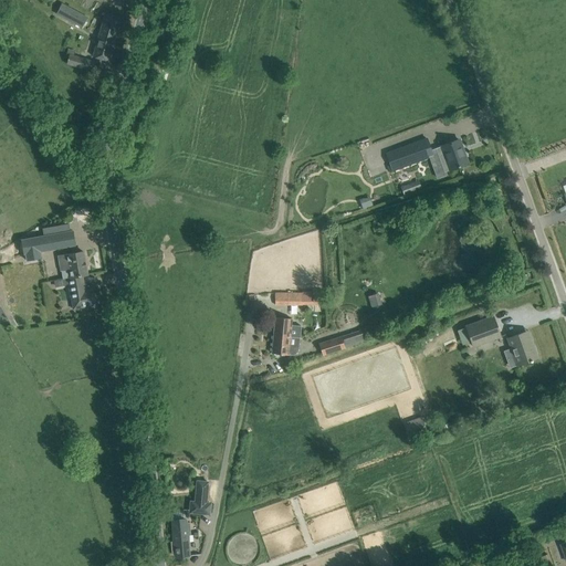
[(82,28),(87,18),(61,4),(56,14),(82,28)]
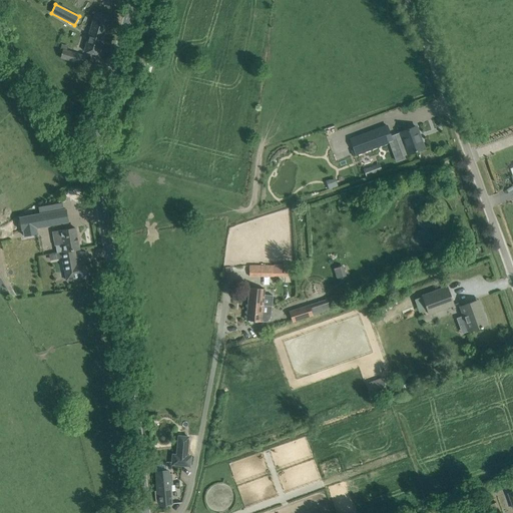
[(98,55),(109,16),(95,12),(84,51),(98,55)]
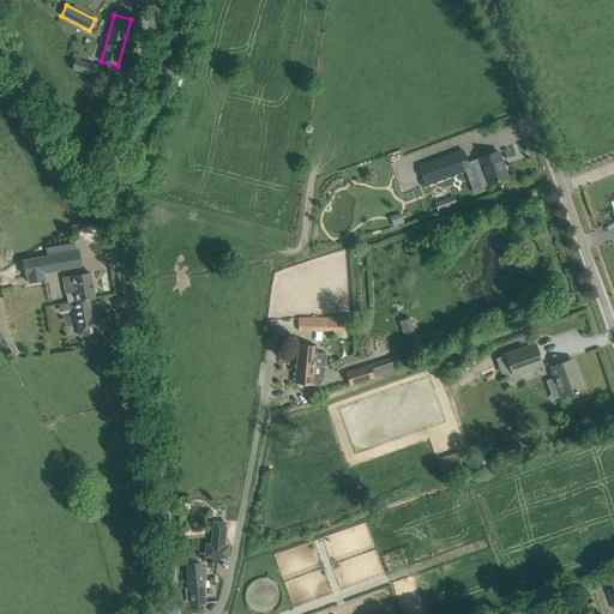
[(102,78),(104,67),(76,59),(72,70),(102,78)]
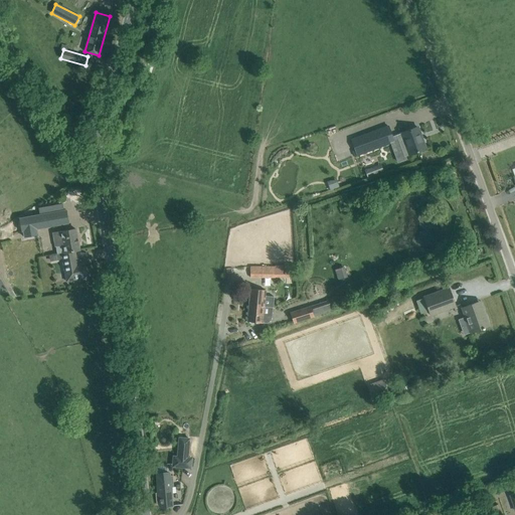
[(388,126),(351,140),(357,155),(393,142),(388,126)]
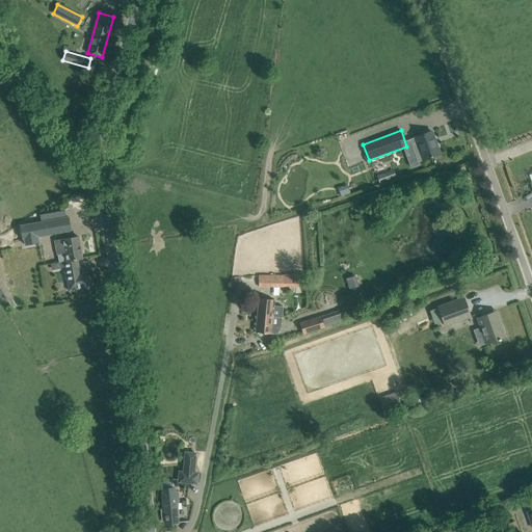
[(415,137),(410,139),(419,161),(423,160),(430,157),(440,154),(431,131),(422,135),(415,137)]
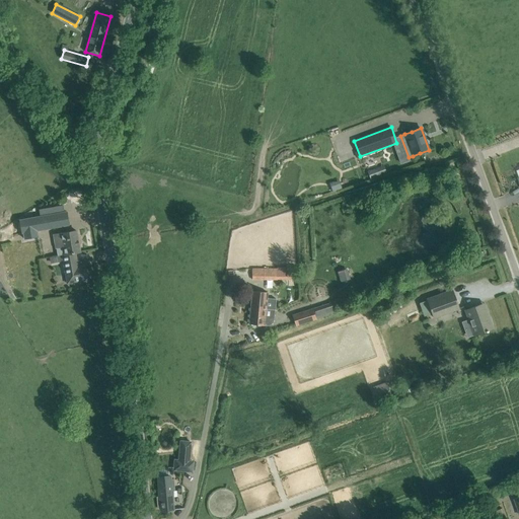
[(376,168),(368,171),(371,178),(379,176),(376,168)]
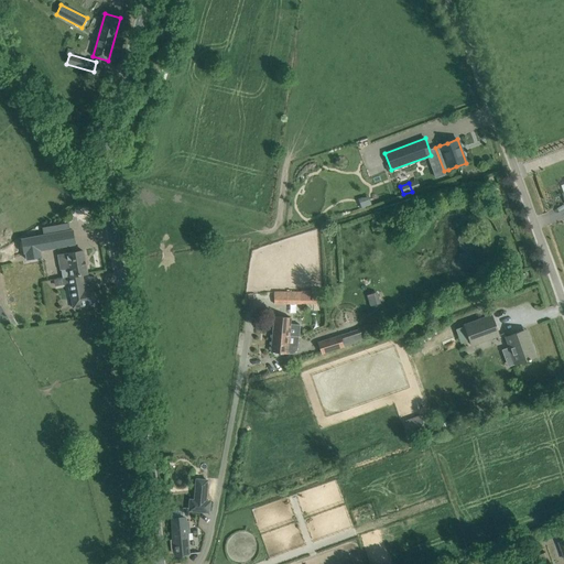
[(369,198),(359,203),(361,208),(371,205),(369,198)]
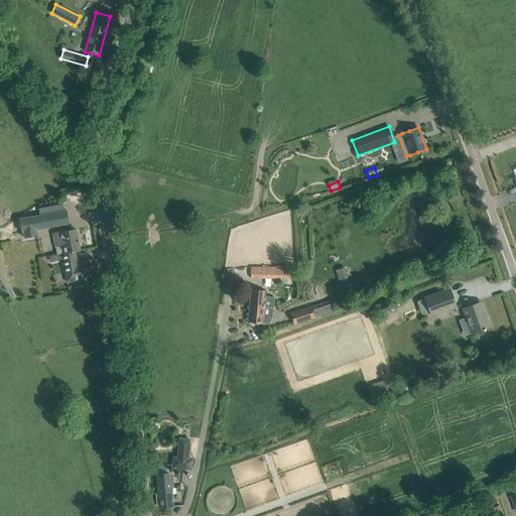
[(69,224),(67,211),(19,219),(21,232),(23,232),(24,238),(37,236),(36,230),(69,224)]
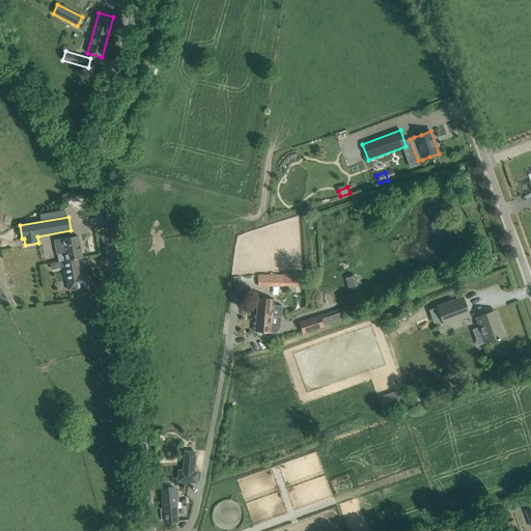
[(78,235),(67,238),(62,239),(66,260),(77,258),(82,258),(78,235)]
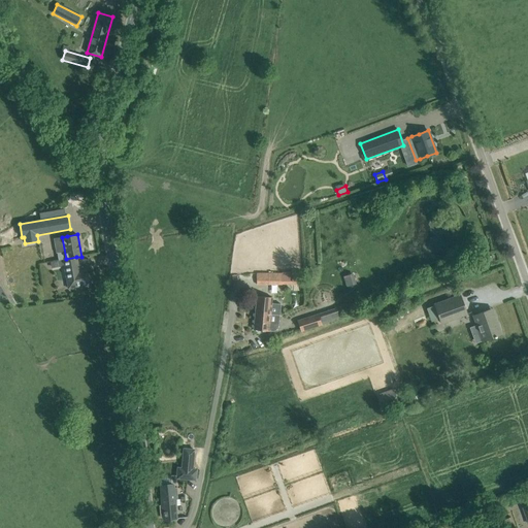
[(41,241),(1,249),(5,272),(46,265),(41,241)]
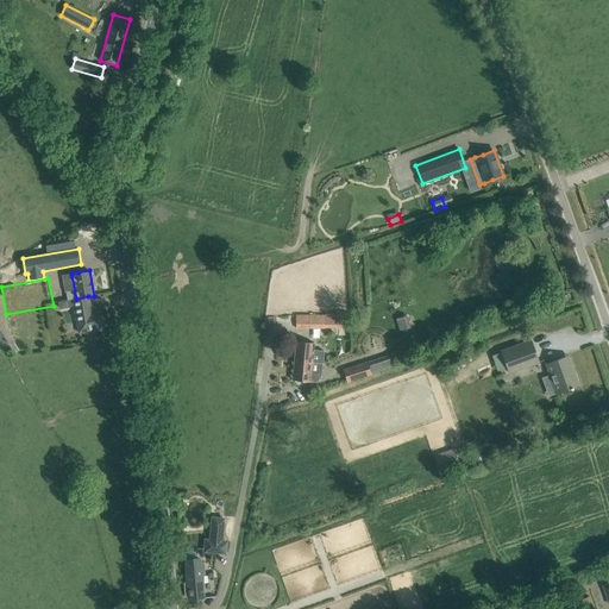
[(79,333),(90,331),(101,328),(99,312),(92,313),(88,296),(76,299),(73,299),(79,333)]
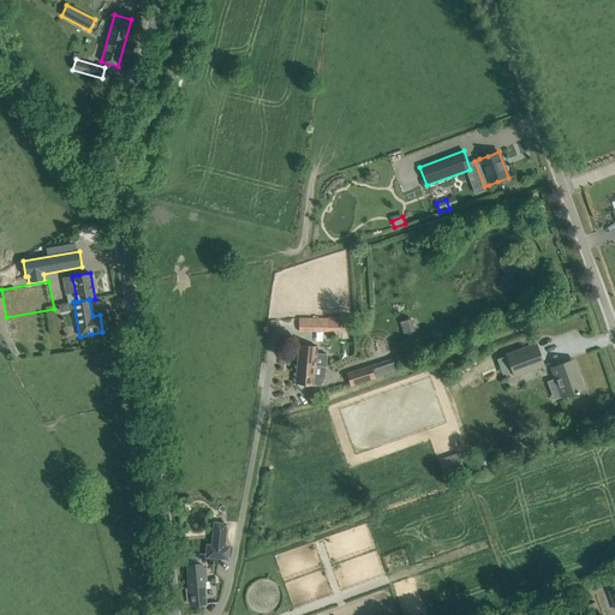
[(352,330),(352,318),(299,318),(298,318),(299,330),(352,330)]
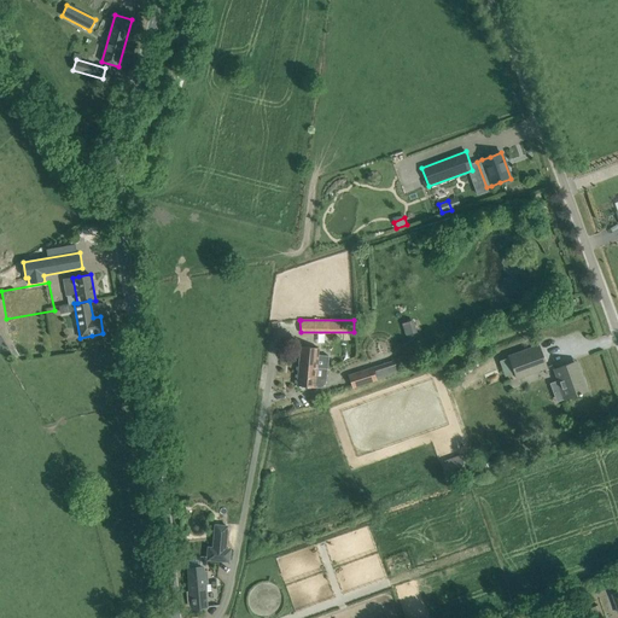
[(406,336),(414,333),(410,322),(402,326),(406,336)]
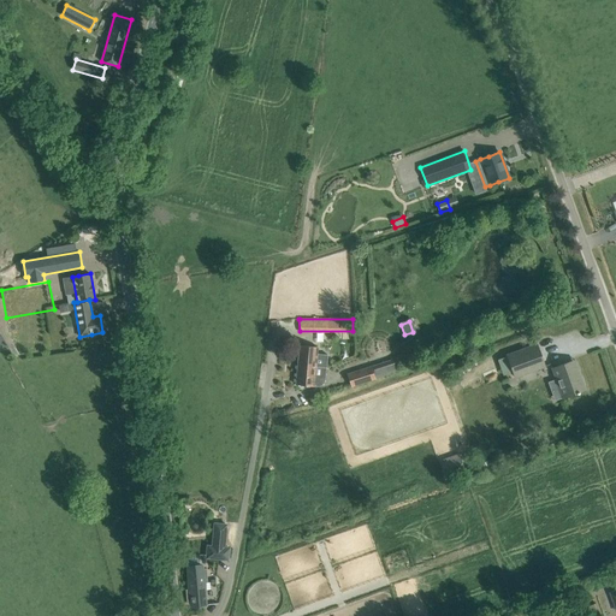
[(505,354),(514,378),(544,366),(535,344),(505,354)]
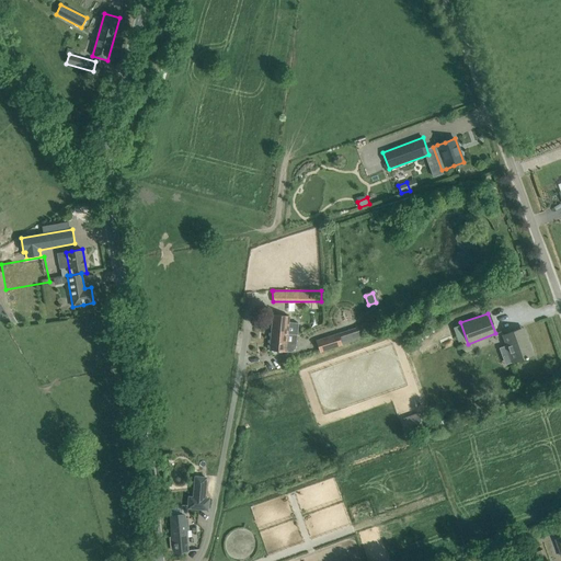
[(288,322),(289,316),(273,315),(271,333),(297,335),(298,323),(288,322)]
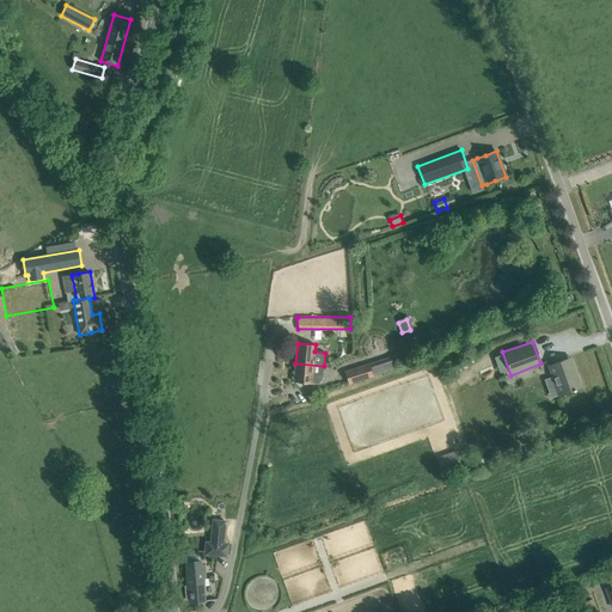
[(395,355),(371,362),(374,375),(398,368),(395,355)]
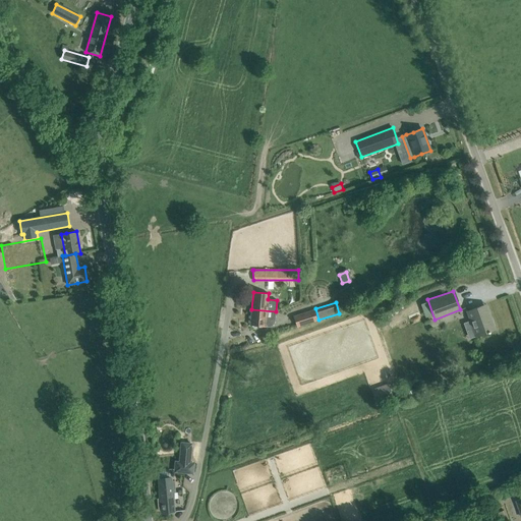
[(466,311),(470,321),(472,329),(475,328),(478,335),(487,332),(487,333),(489,333),(489,332),(495,330),(491,321),(486,304),(466,311)]
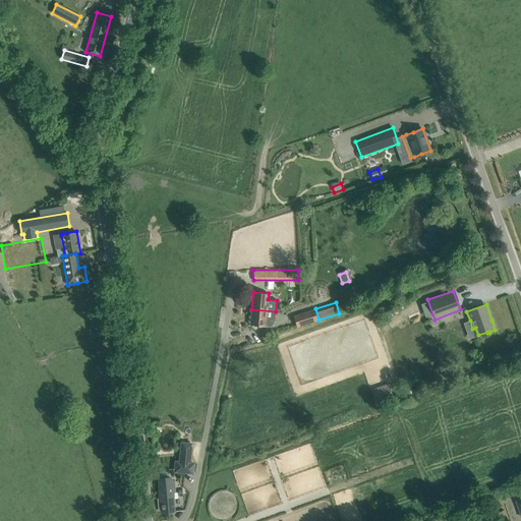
[(276,311),(251,309),(250,326),(269,327),(270,327),(271,327),(272,327),(272,326),(273,326),(274,325),(274,324),(275,324),(275,323),(276,311)]
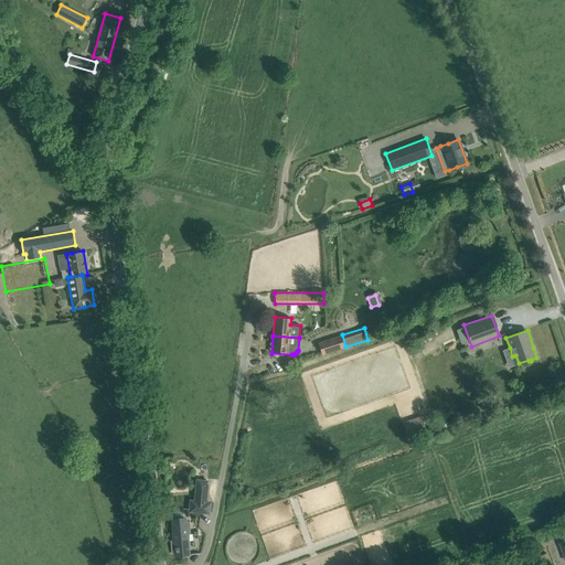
[(340,337),(319,342),(322,353),(343,347),(340,337)]
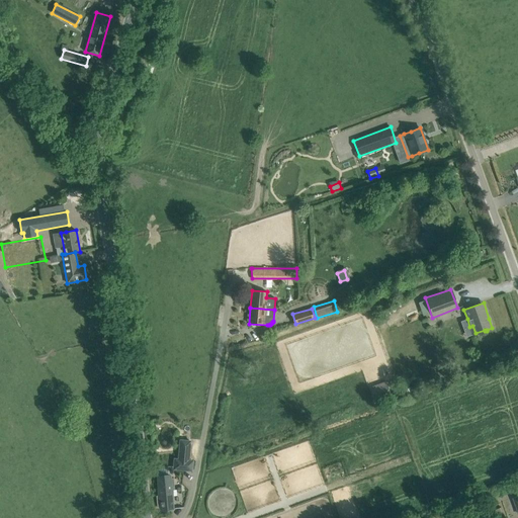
[(386,384),(371,390),(374,401),(391,395),(386,384)]
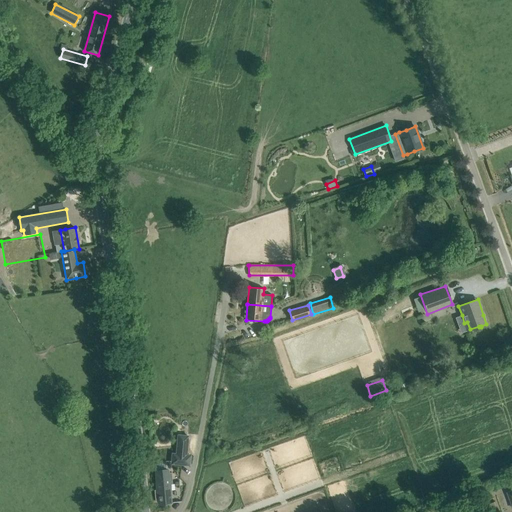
[(175,464),(189,465),(190,455),(186,455),(188,436),(178,435),(175,464)]
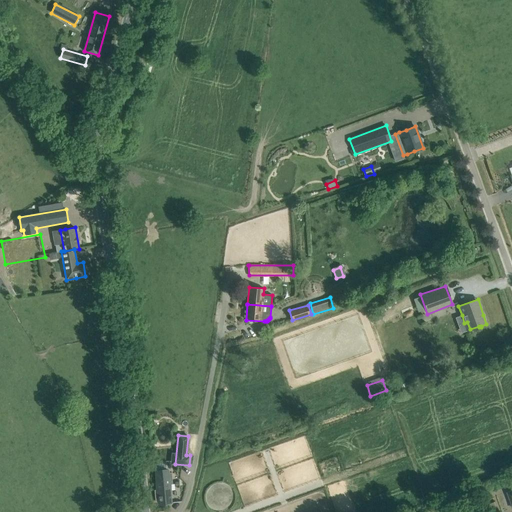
[(159,504),(171,503),(169,484),(173,484),(171,472),(168,473),(168,470),(156,471),(158,489),(154,490),(155,501),(159,501),(159,504)]
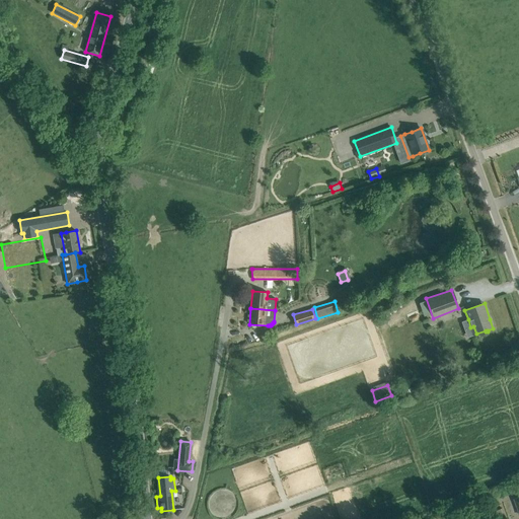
[(511,493),(499,497),(506,516),(517,511),(511,493)]
